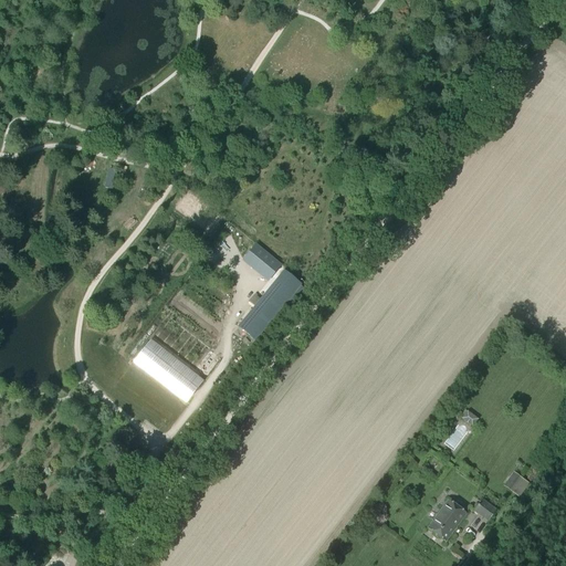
[(275,265),(257,250),(249,260),(266,275),(275,265)]
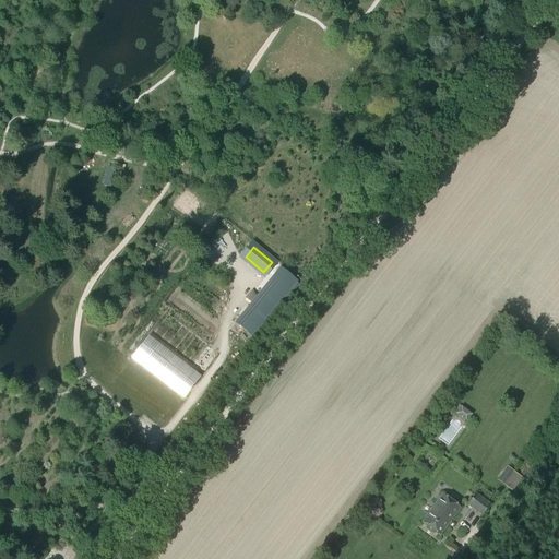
[(271,277),(232,324),(251,341),(290,294),(271,277)]
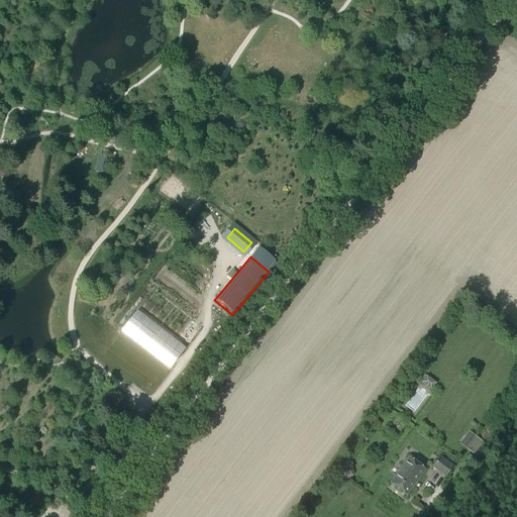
[(170,370),(186,348),(137,311),(122,332),(170,370)]
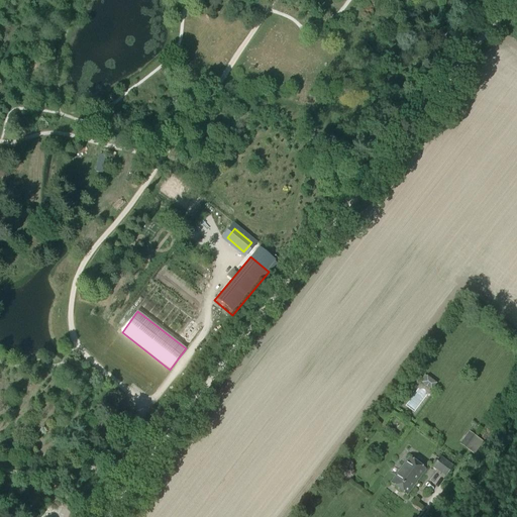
[(475,454),(483,441),(468,430),(463,434),(467,436),(460,444),(475,454)]
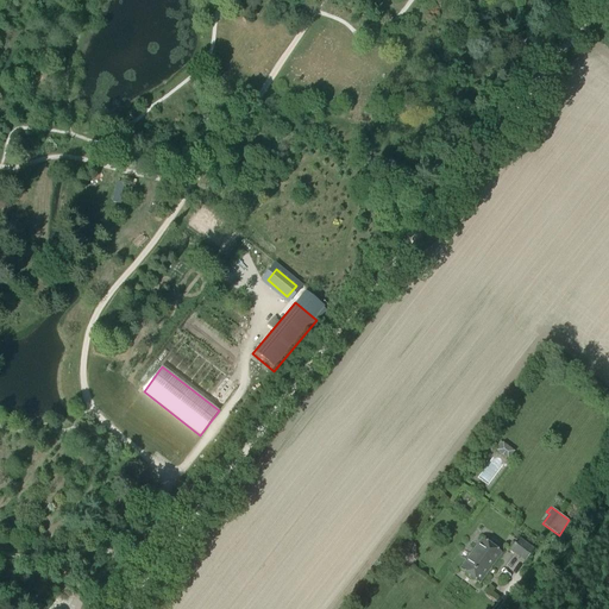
[(526,563),(535,550),(519,538),(509,551),(526,563)]
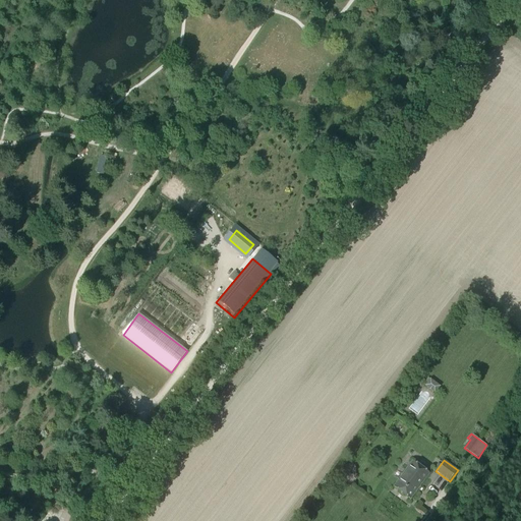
[(410,499),(428,473),(412,461),(394,486),(410,499)]
